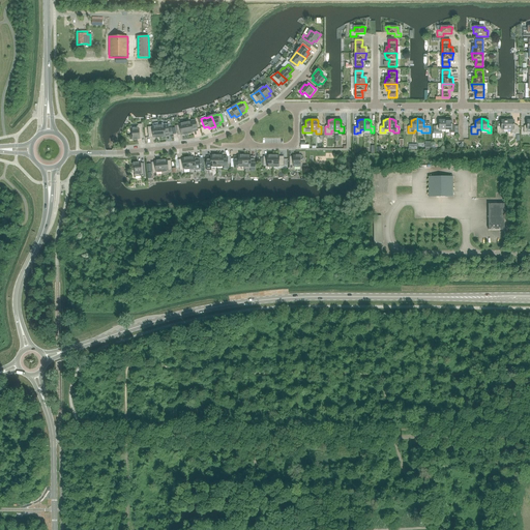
[(441,130),(445,130),(445,119),(441,119),(441,120),(439,120),(439,126),(433,126),(433,134),(441,134),(441,130)]
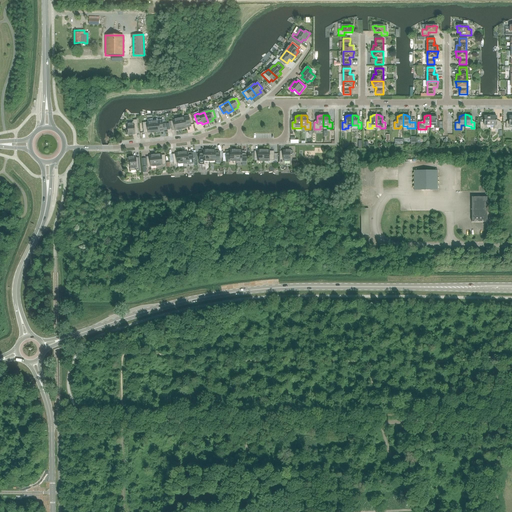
[(434,128),(439,128),(439,122),(436,122),(436,116),(434,116),(434,115),(430,115),(430,126),(434,126),(434,128)]
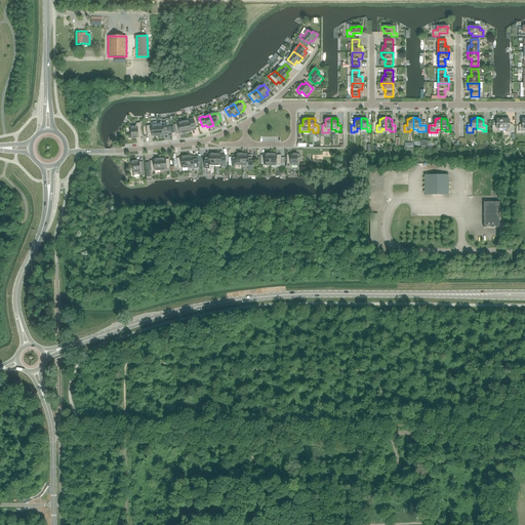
[(498,129),(502,129),(502,118),(498,118),(498,119),(496,119),(496,125),(492,125),(492,132),(498,132),(498,129)]
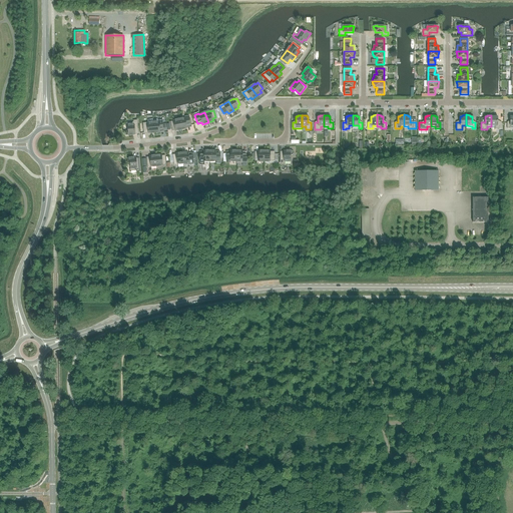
[(491,115),(491,126),(495,126),(495,129),(501,129),(501,122),(497,122),(497,116),(495,116),(495,115),(491,115)]
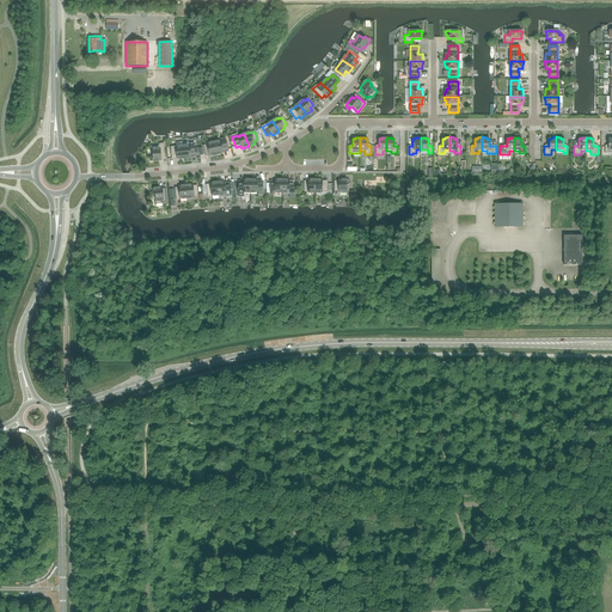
[(221,141),(214,142),(216,154),(224,153),(222,151),(227,150),(225,139),(220,139),(221,141)]
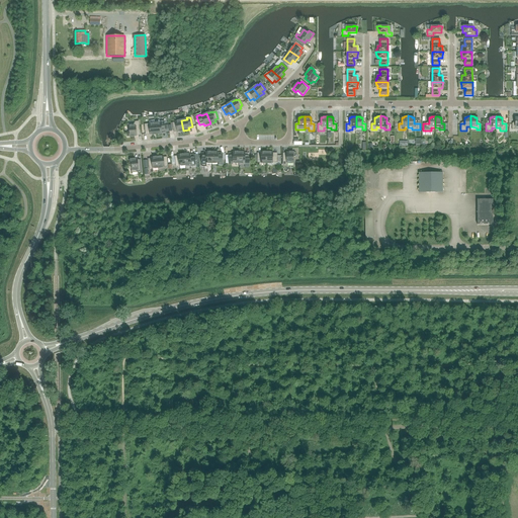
[(165,131),(164,123),(165,123),(164,120),(160,121),(160,123),(155,123),(156,135),(162,134),(161,132),(165,131)]
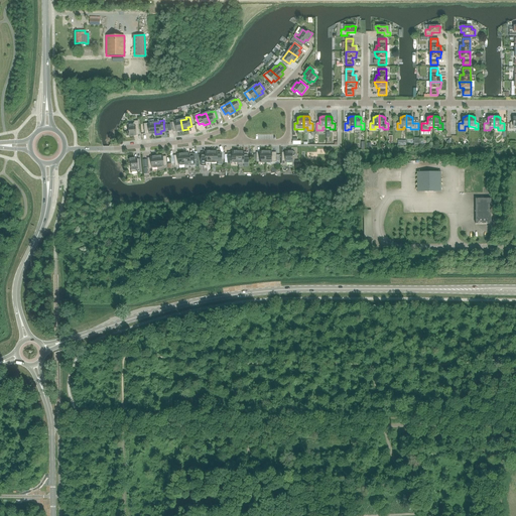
[(176,131),(182,130),(180,120),(174,121),(174,122),(171,123),(173,130),(176,129),(176,131)]
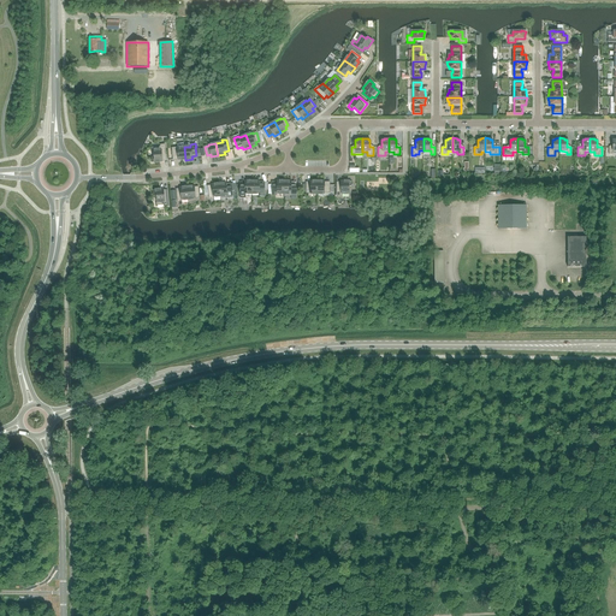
[(152,163),(163,161),(163,159),(166,159),(165,144),(160,146),(160,147),(153,148),(154,157),(152,157),(152,163)]
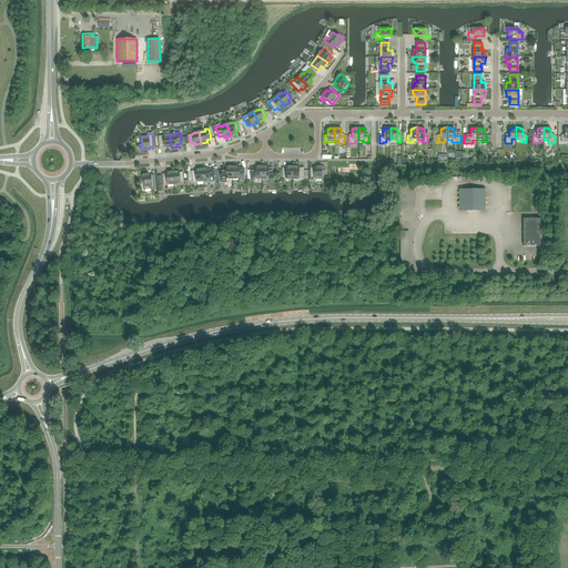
[(164,148),(171,148),(170,135),(159,137),(160,145),(164,145),(164,148)]
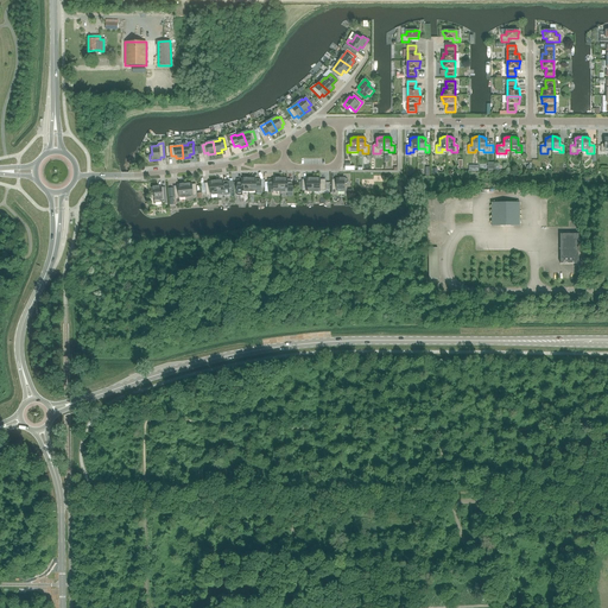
[(236,182),(236,194),(238,194),(241,194),(241,191),(248,191),(248,178),(245,178),(245,179),(241,179),(241,182),(238,182),(236,182)]
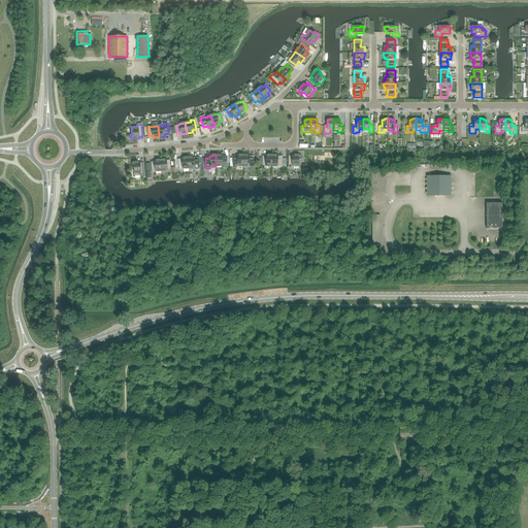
[(216,155),(216,166),(222,166),(222,167),(226,167),(226,165),(226,158),(222,158),(222,156),(219,156),(219,155),(216,155)]
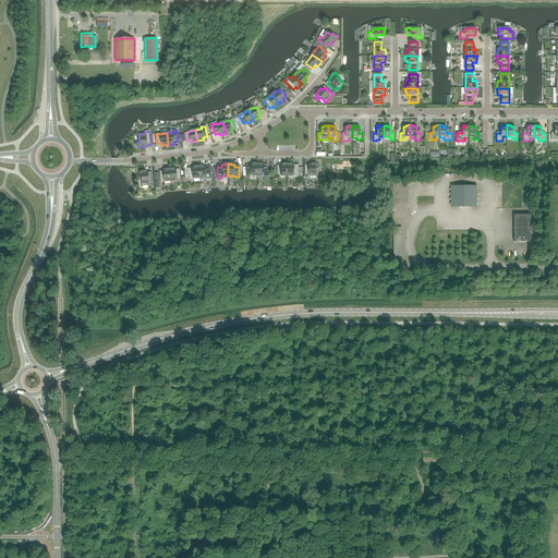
[(257,176),(257,164),(254,164),(254,165),(251,165),(251,167),(246,167),(246,176),(257,176)]
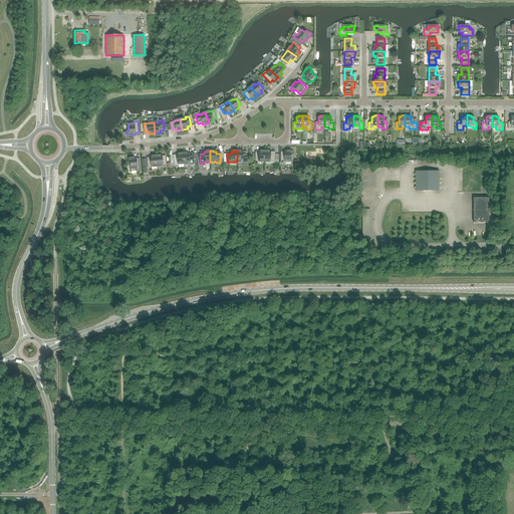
[(237,151),(237,162),(237,163),(243,163),(243,162),(247,162),(247,154),(243,154),(243,152),(240,152),(240,151),(237,151)]
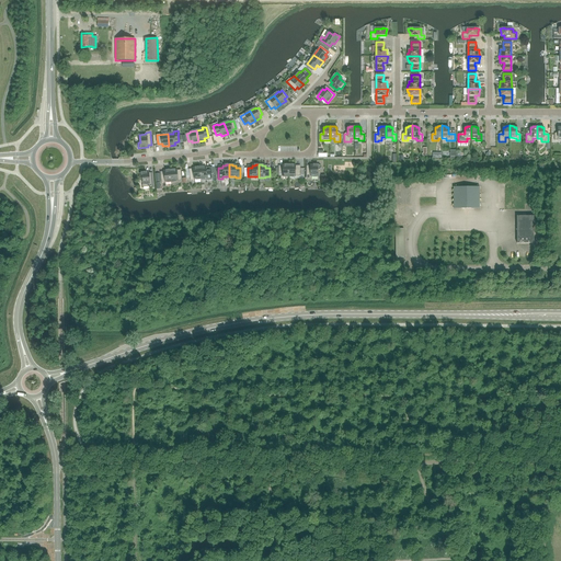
[(289,176),(288,164),(286,164),(286,165),(283,165),(283,168),(279,168),(279,175),(283,175),(283,176),(289,176)]
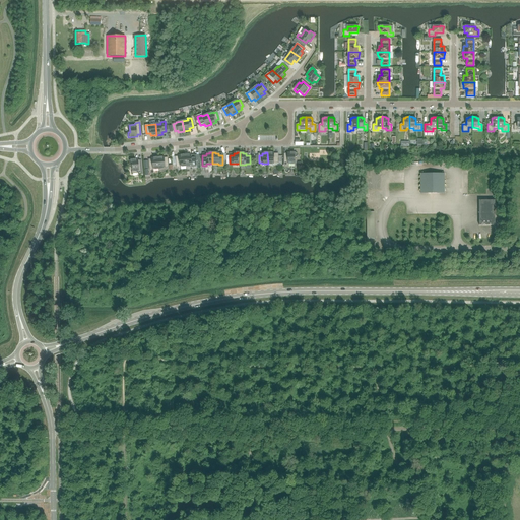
[(267,152),(268,164),(273,164),(273,163),(278,163),(278,155),(273,155),(273,153),(270,153),(270,152),(267,152)]
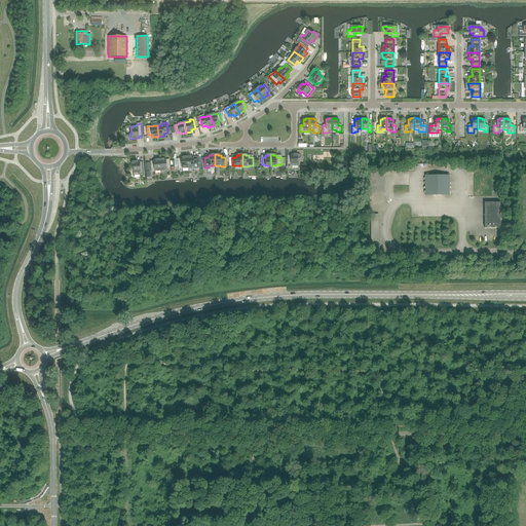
[(300,158),(300,155),(291,155),(291,157),(288,157),(288,167),(291,167),(291,165),(298,165),(298,158),(300,158)]
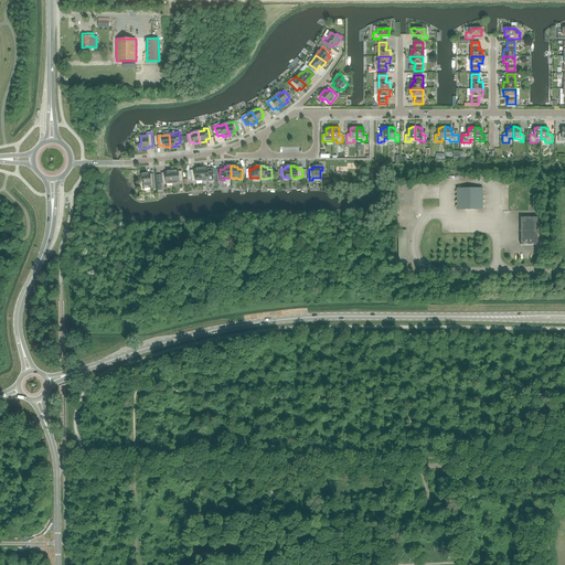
[(192,181),(202,180),(201,168),(198,168),(198,169),(194,169),(194,172),(191,172),(192,181)]
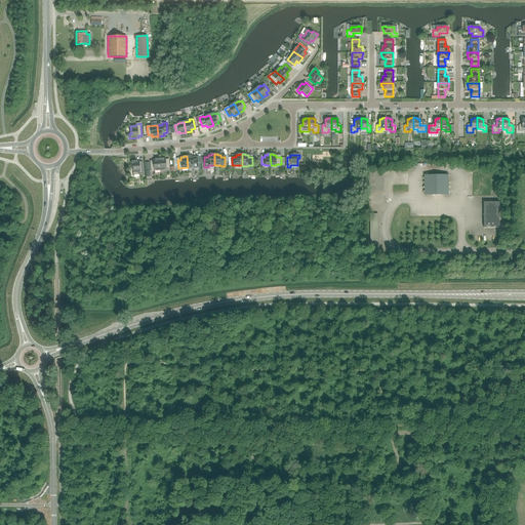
[(197,158),(196,158),(193,159),(193,156),(190,157),(190,156),(187,156),(188,167),(188,169),(194,168),(198,168),(197,158)]
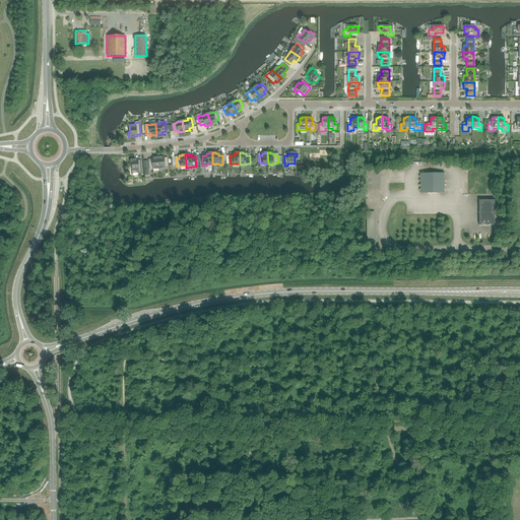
[(157,157),(158,169),(165,168),(165,167),(168,167),(167,159),(164,159),(164,157),(160,157),(160,156),(157,157)]
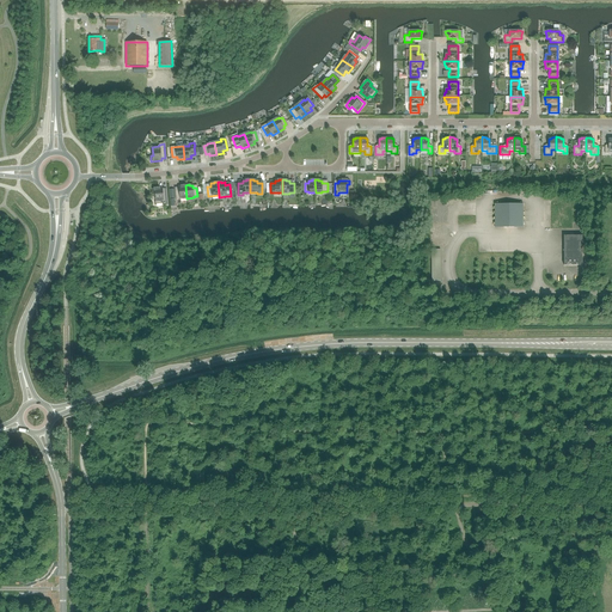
[(176,199),(187,199),(185,185),(182,185),(182,187),(178,187),(179,189),(176,190),(176,199)]
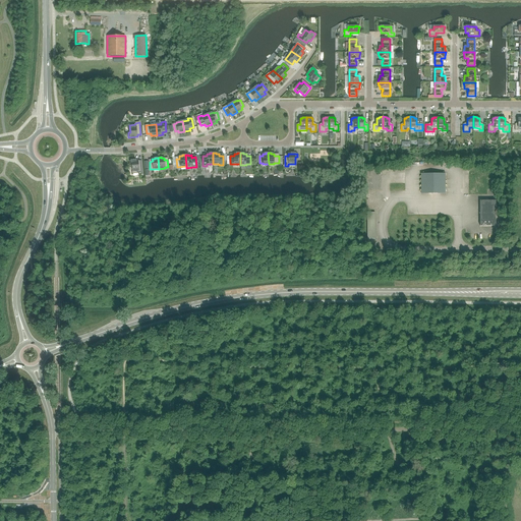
[(138,163),(138,160),(129,161),(130,166),(132,166),(132,173),(139,173),(139,174),(142,174),(141,162),(138,163)]
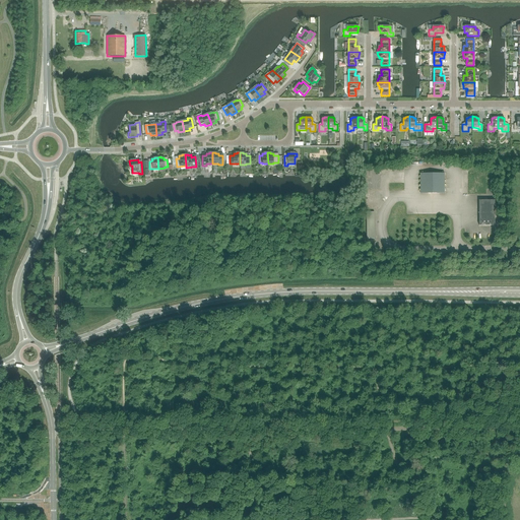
[(444,173),(421,174),(420,174),(420,193),(445,193),(444,173)]
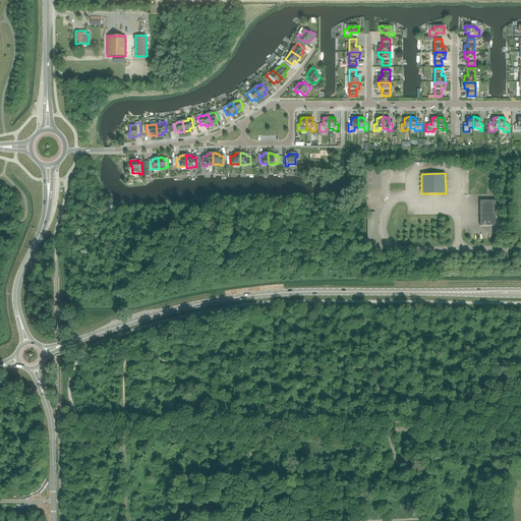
[(469,193),(480,193),(480,178),(469,178),(469,193)]
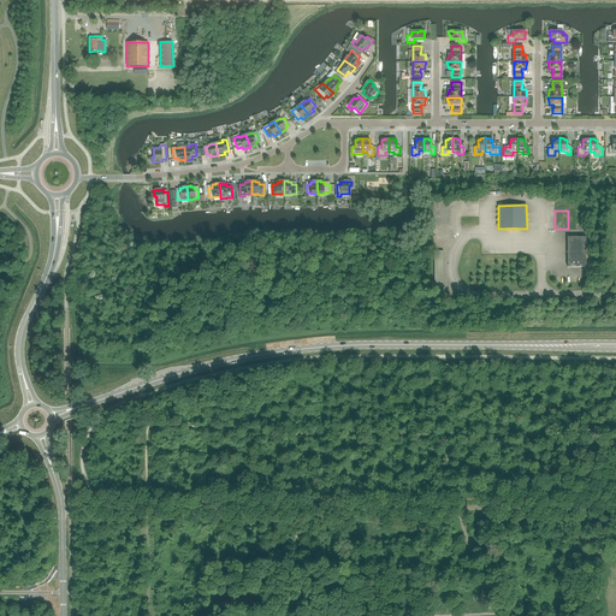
[(567,237),(567,266),(567,267),(586,267),(586,237),(567,237)]
